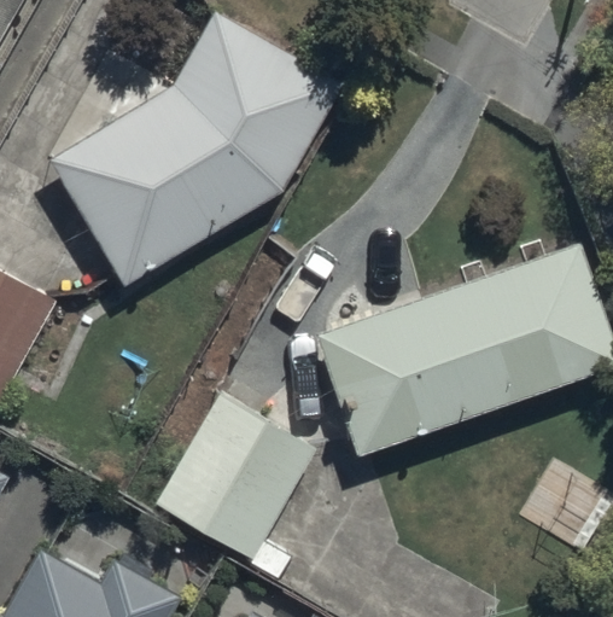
[(0,0),(0,42),(22,0),(0,0)]
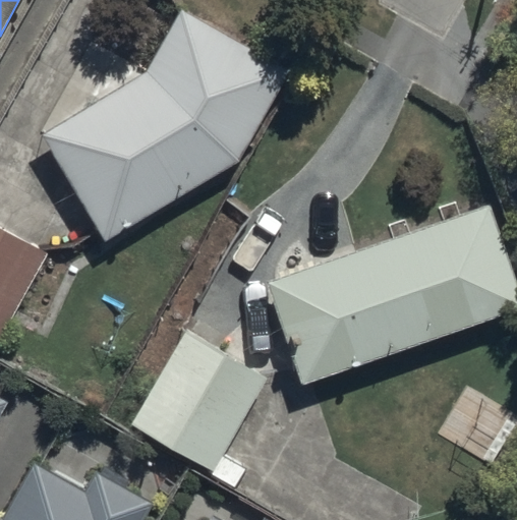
[(43,135),(103,240),(229,179),(289,71),(182,12),(148,75),(43,135)]
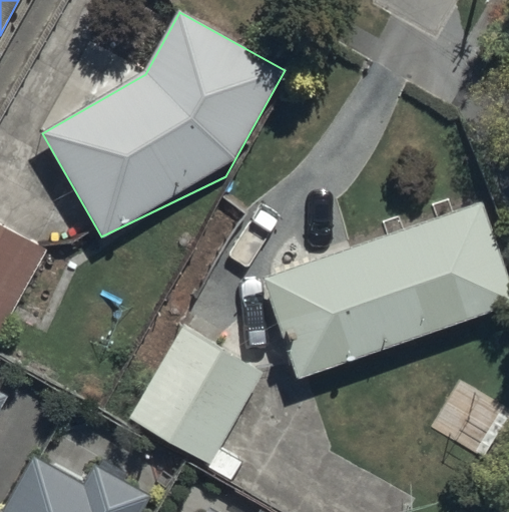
[(264,274),(298,379),(508,307),(508,285),(480,200),(264,274)]
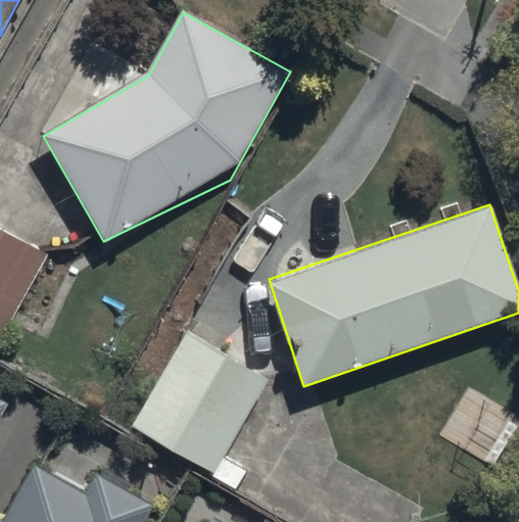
[(0,342),(47,251),(0,227),(0,342)]
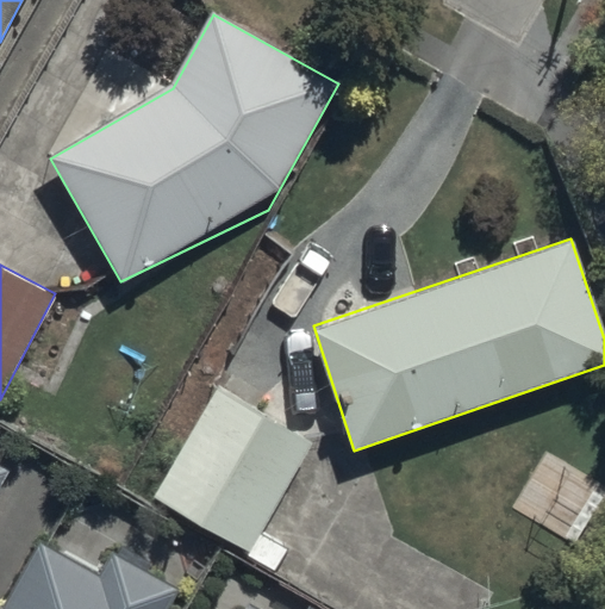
[(234,393),(170,508),(249,551),(312,436),(234,393)]
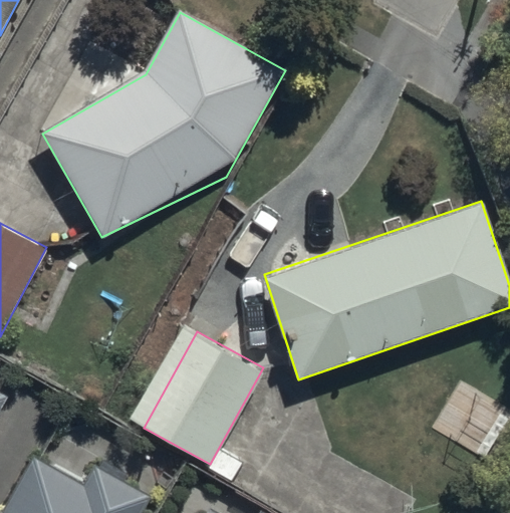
[(0,419),(10,403),(0,397),(0,419)]
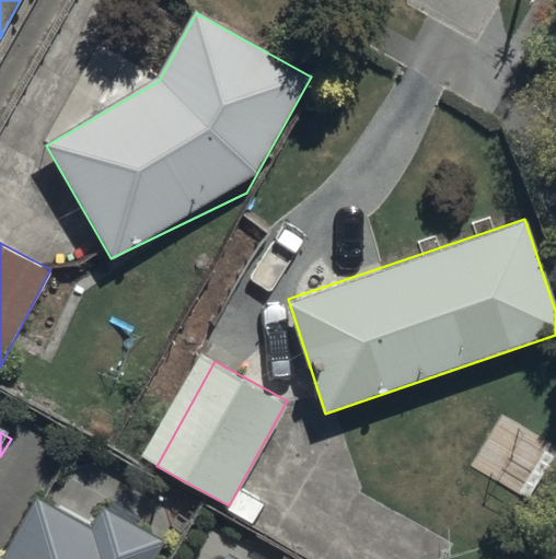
[(152,558),(162,543),(100,509),(105,498),(73,480),(58,508),(34,495),(0,556),(0,558),(152,558)]
